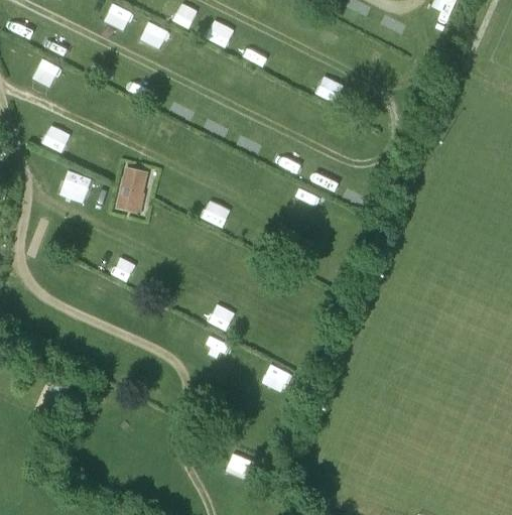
[(41,58),(32,76),(49,85),(58,67),(41,58)]
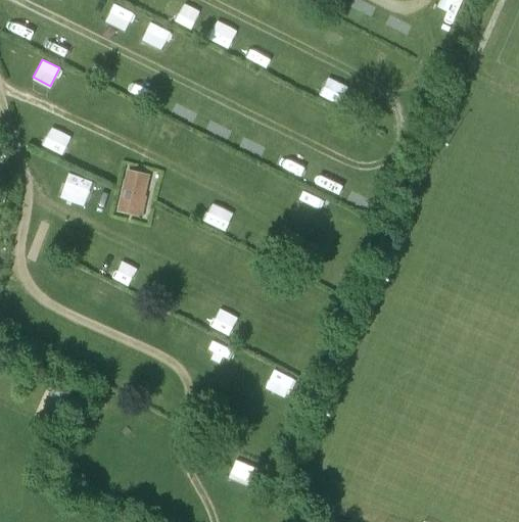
[(141,197),(145,176),(123,171),(113,212),(138,218),(143,197),(141,197)]
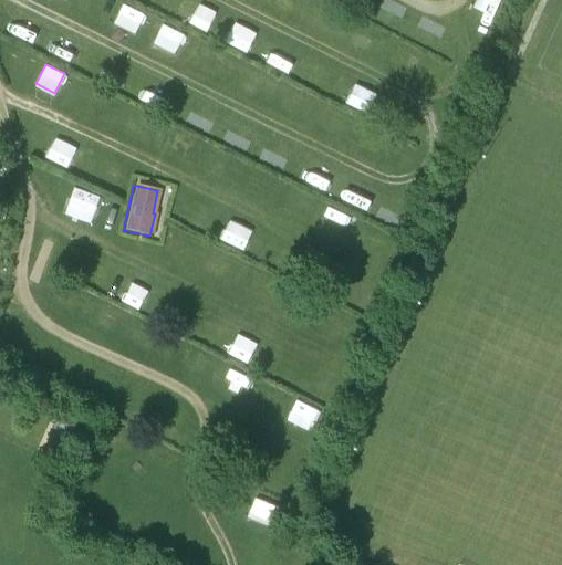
[(69,217),(95,227),(106,198),(79,188),(69,217)]
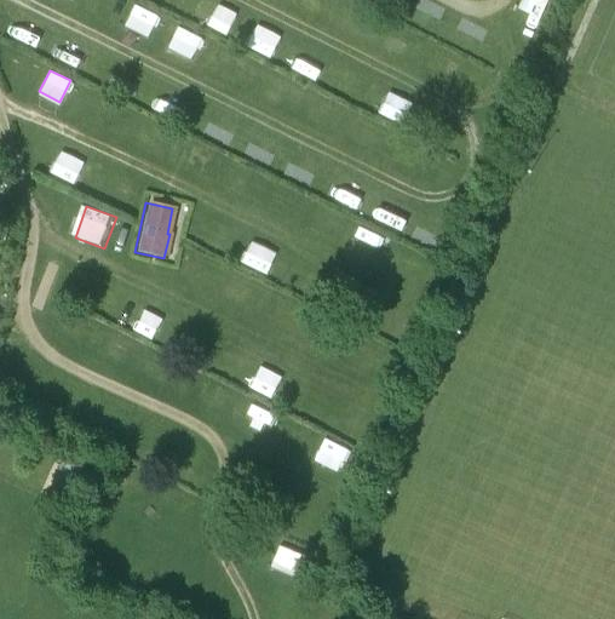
[(249,387),(270,396),(281,374),(260,365),(249,387)]
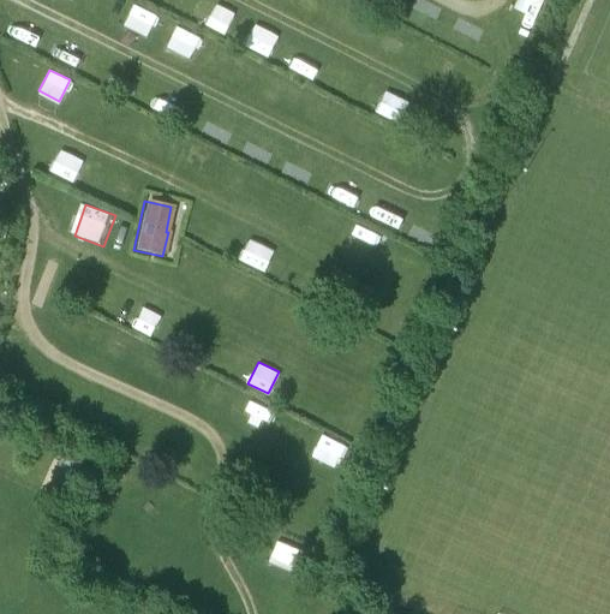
[(332,469),(345,445),(322,434),(310,458),(332,469)]
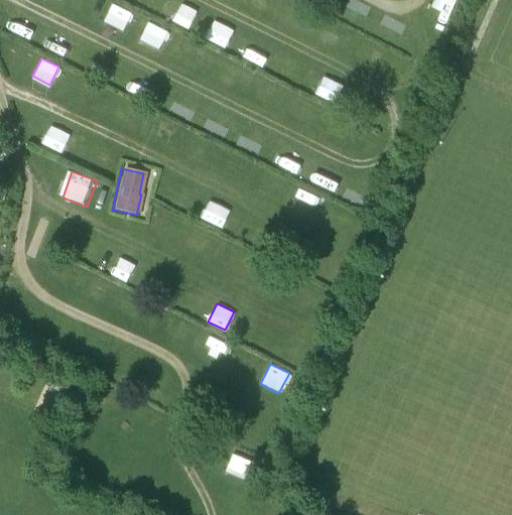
[(50,381),(44,393),(61,401),(68,388),(50,381)]
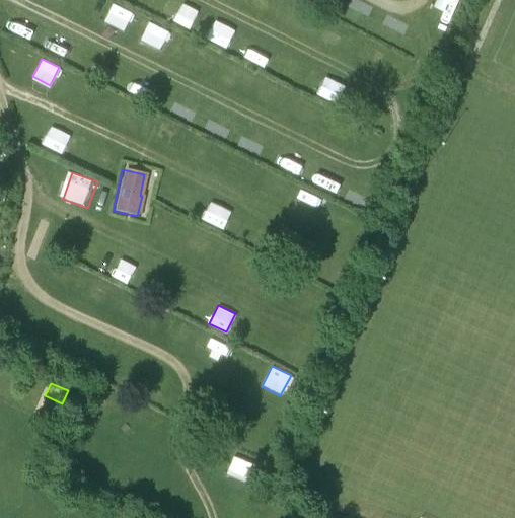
[(236,456),(227,470),(240,478),(248,464),(236,456)]
